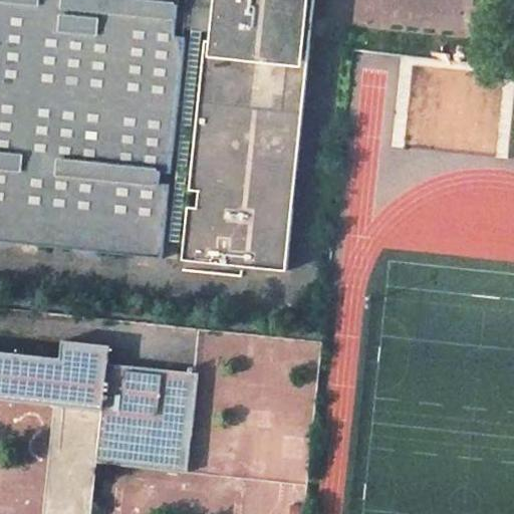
[(0,0),(0,241),(164,258),(190,10),(191,0),(0,0)]
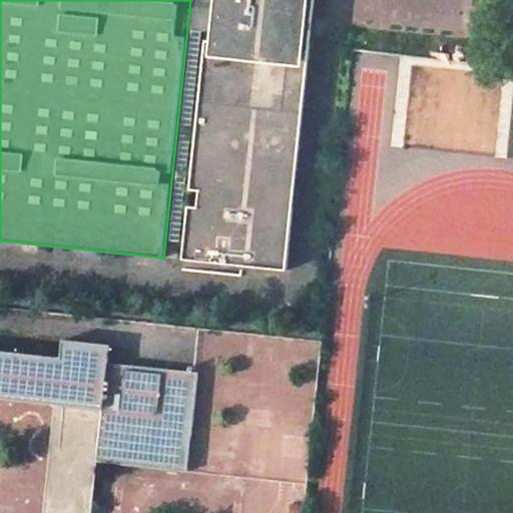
[(312,0),(219,0),(219,3),(196,0),(190,0),(189,10),(218,14),(217,25),(208,24),(191,190),(200,191),(198,207),(189,206),(184,260),(287,271),(312,0)]
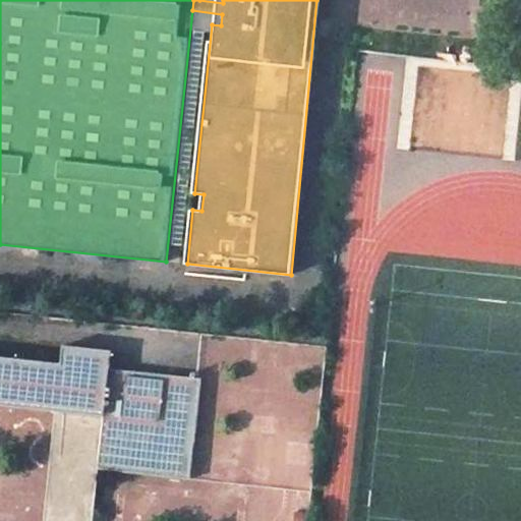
[(62,363),(0,355),(0,404),(56,410),(105,415),(110,368),(112,350),(64,345),(62,363)]
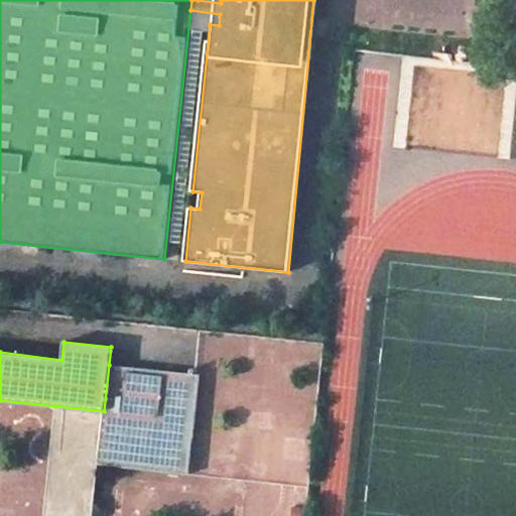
[(200,374),(109,365),(104,411),(98,465),(115,467),(188,474),(200,374)]
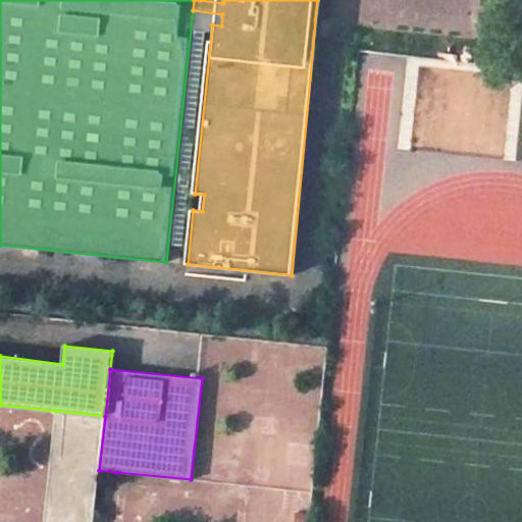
[(105,416),(56,411),(45,521),(93,521),(99,470),(105,416)]
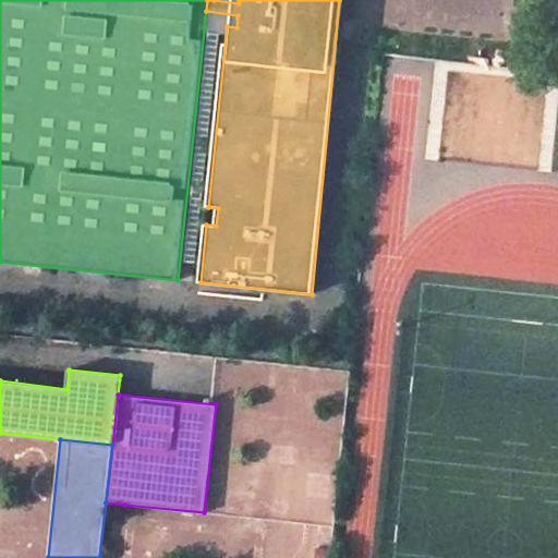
[(320,557),(330,465),(291,461),(286,520),(278,519),(273,557),(320,557)]
